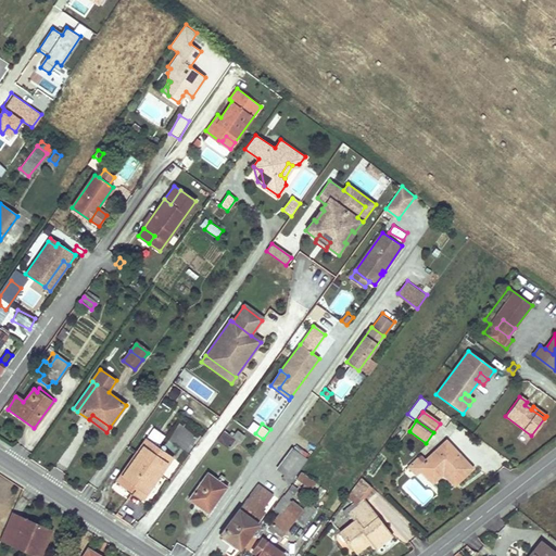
[(188,453),(198,434),(177,425),(168,443),(188,453)]
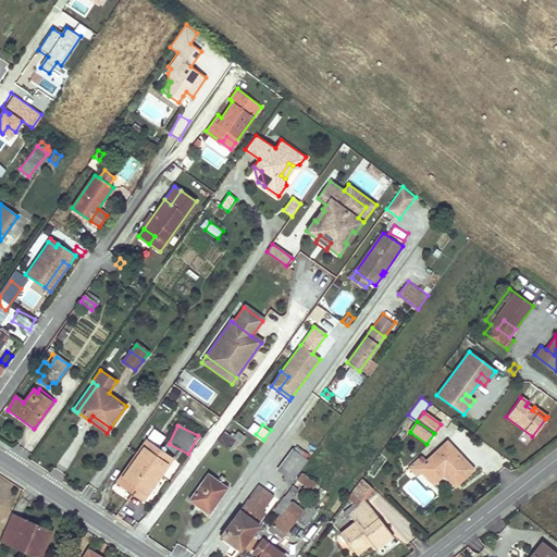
[(224,432),(218,441),(230,449),(236,441),(240,444),(245,437),(238,432),(233,438),(224,432)]
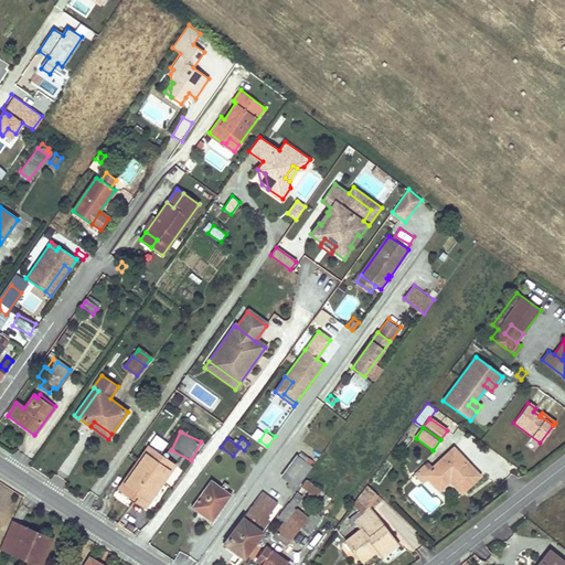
[(148,447),(118,489),(145,508),(174,466),(148,447)]
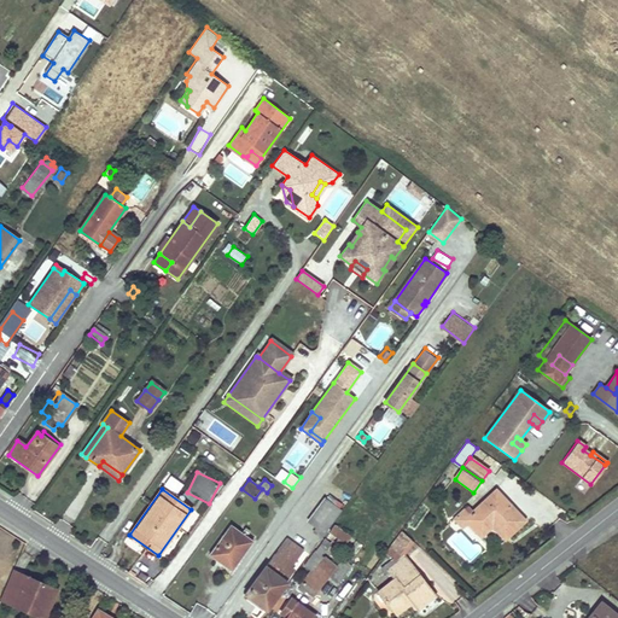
[(468,524),(477,534),(493,519),(495,523),(508,537),(524,522),(495,490),(471,513),(466,509),(455,519),(464,529),(468,524)]
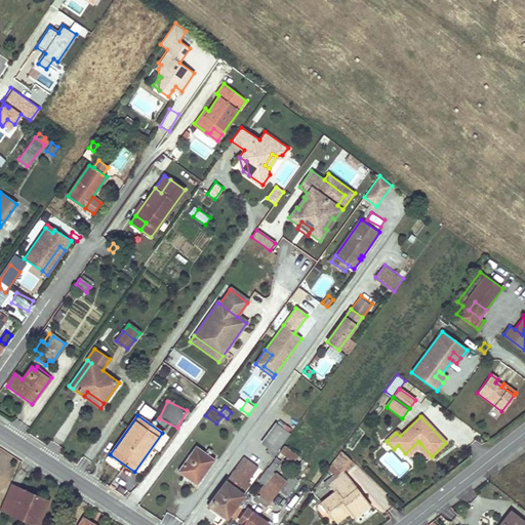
[(263,445),(275,454),(287,437),(290,433),(278,425),(263,445)]
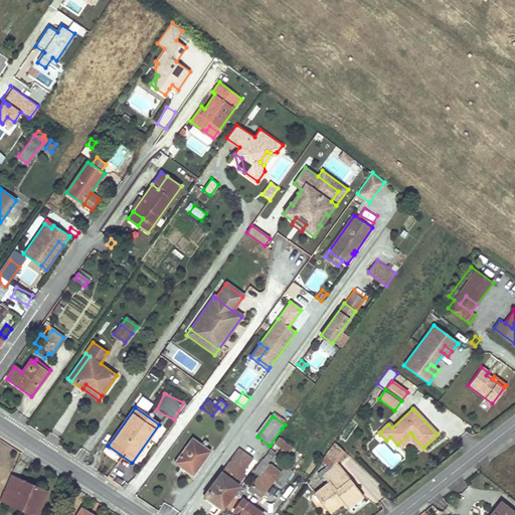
[(279,438),(270,451),(276,455),(278,452),(286,458),(293,448),(289,445),(294,438),(286,433),(281,439),(279,438)]
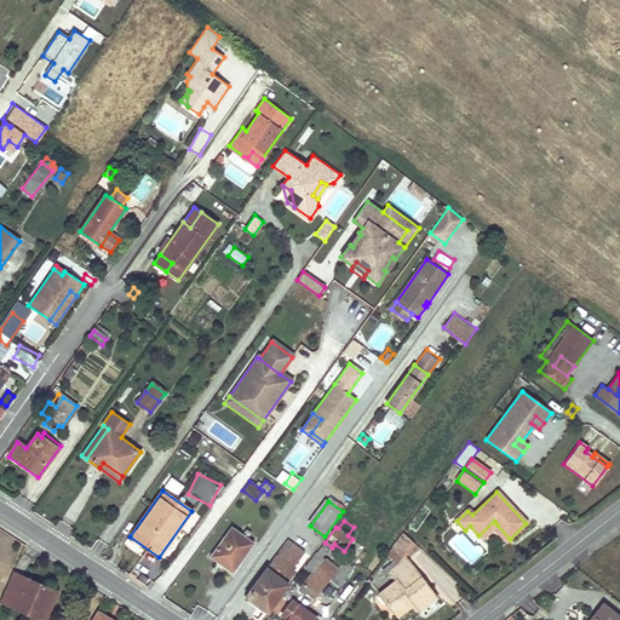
[(494,521),(478,535),(482,539),(494,528),(497,524),(494,521)]
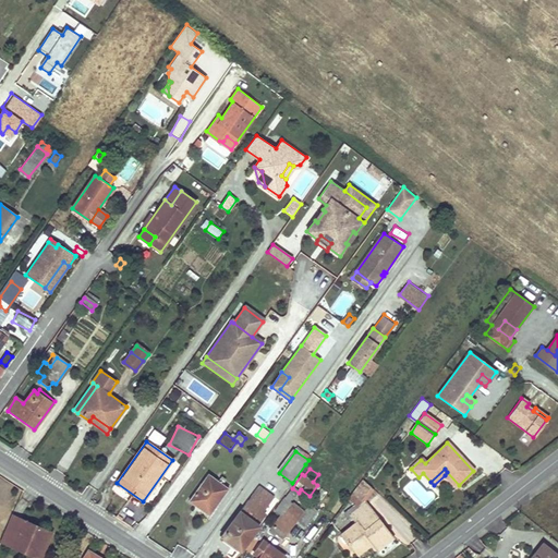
[(447,472),(445,475),(456,487),(459,485),(447,472)]
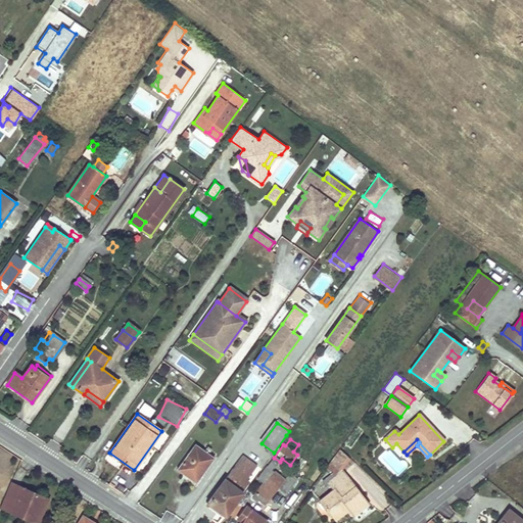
[(177,470),(184,474),(185,473),(197,481),(214,459),(207,455),(211,449),(207,446),(204,452),(194,444),(177,470)]
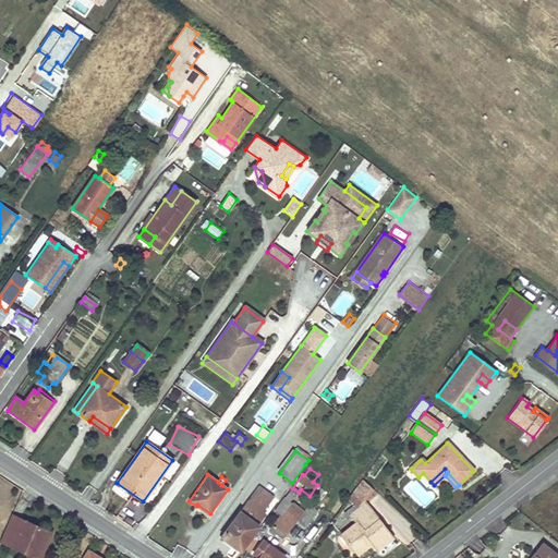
[(372,489),(362,480),(352,493),(353,494),(360,498),(362,500),(363,499),(364,500),(372,489)]
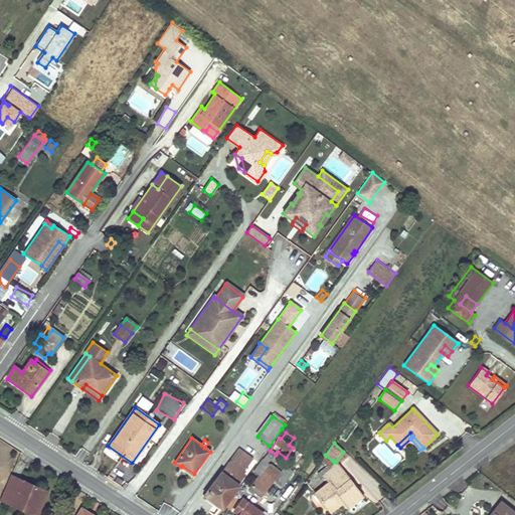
[(238,449),(204,495),(221,508),(238,485),(235,483),(253,459),(238,449)]
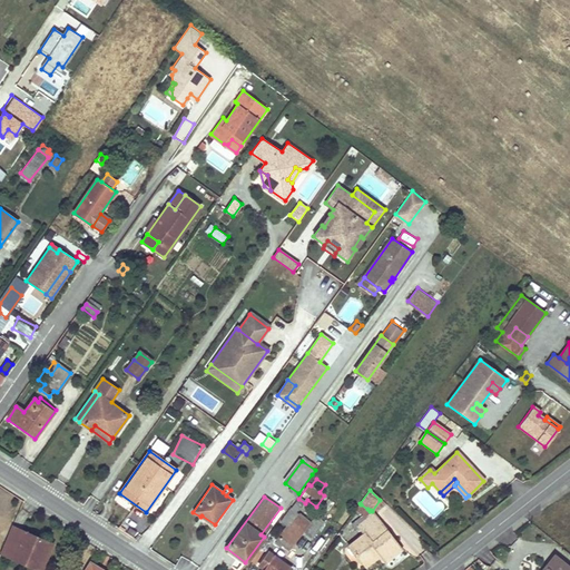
[(361,504),(356,511),(362,516),(367,509),(361,504)]
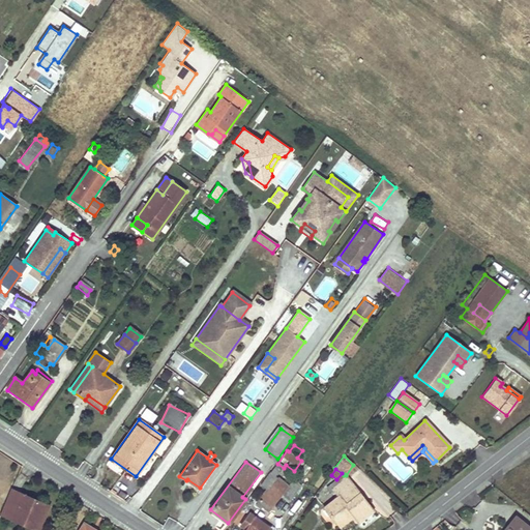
[(261,486),(268,491),(277,479),(270,473),(261,486)]
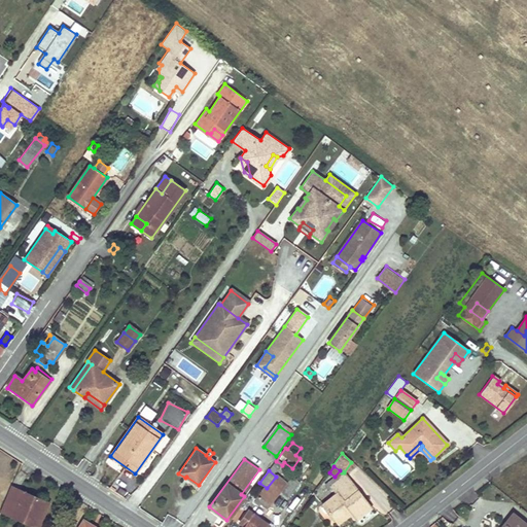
[(322,505),(334,520),(348,508),(351,513),(356,520),(372,508),(344,472),(343,471),(342,472),(324,485),(328,490),(331,488),(337,494),(322,505)]
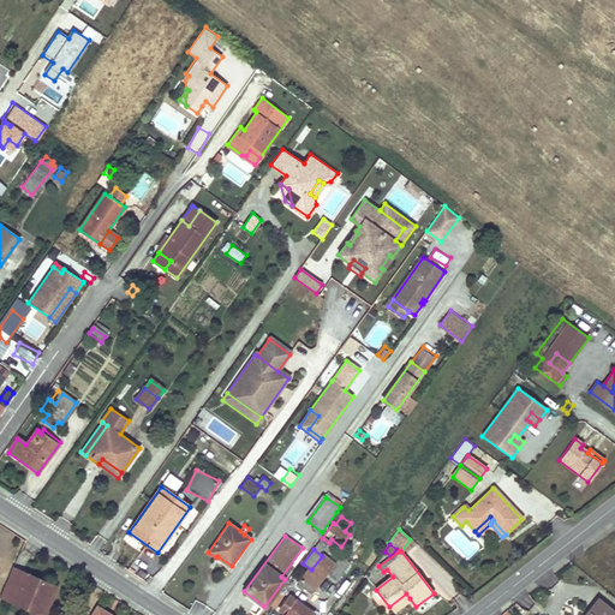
[(218,556),(216,557),(231,568),(232,566),(218,556)]
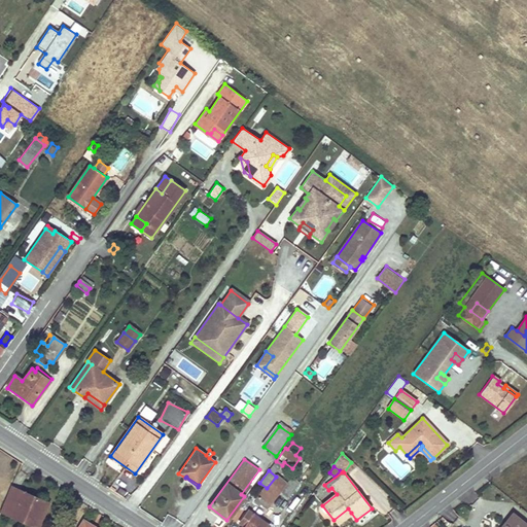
[(259,506),(260,504),(266,508),(285,484),(276,477),(267,488),(256,500),(254,503),(259,506)]
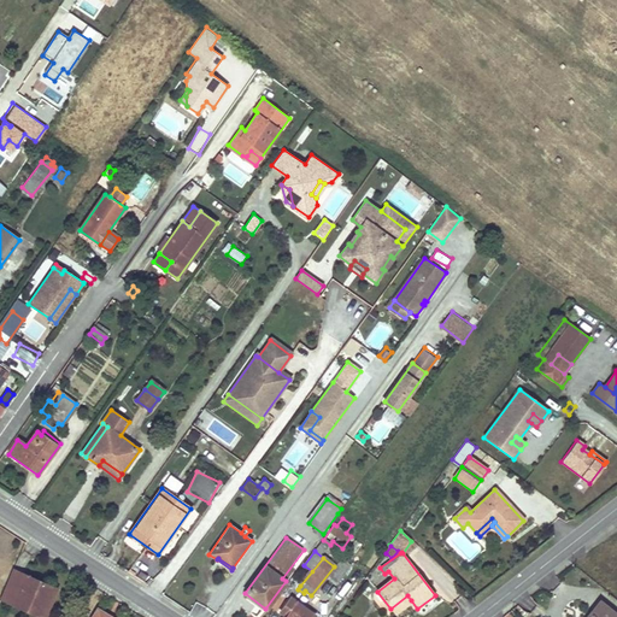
[(340,566),(330,577),(338,582),(346,571),(340,566)]
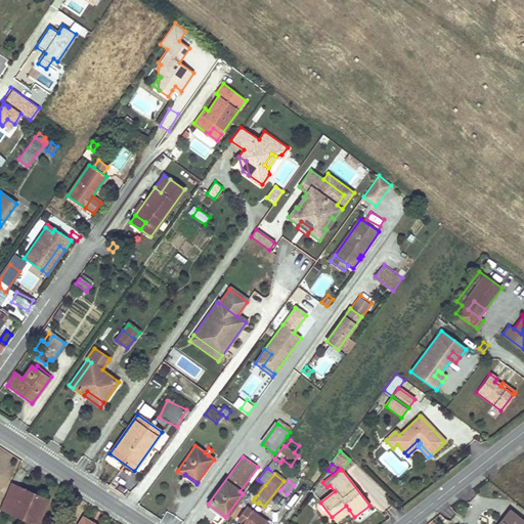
[(19,486),(12,483),(7,494),(14,497),(19,486)]
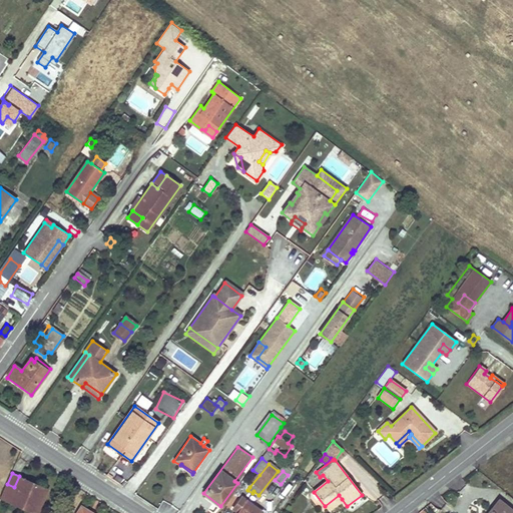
[(38,512),(48,488),(19,476),(14,487),(7,484),(2,495),(2,497),(19,504),(20,499),(30,504),(28,508),(38,512)]
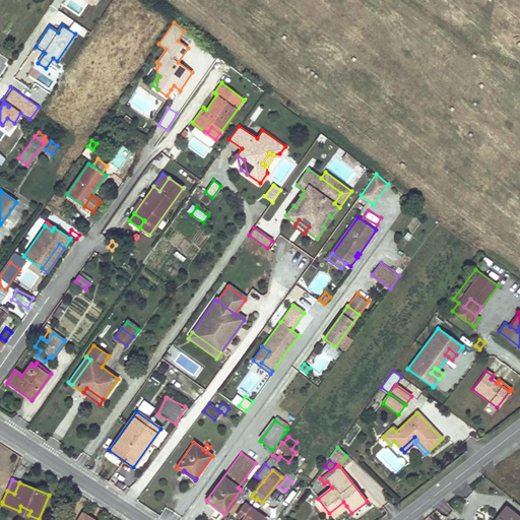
[(519,506),(512,500),(505,508),(515,516),(519,510),(519,506)]
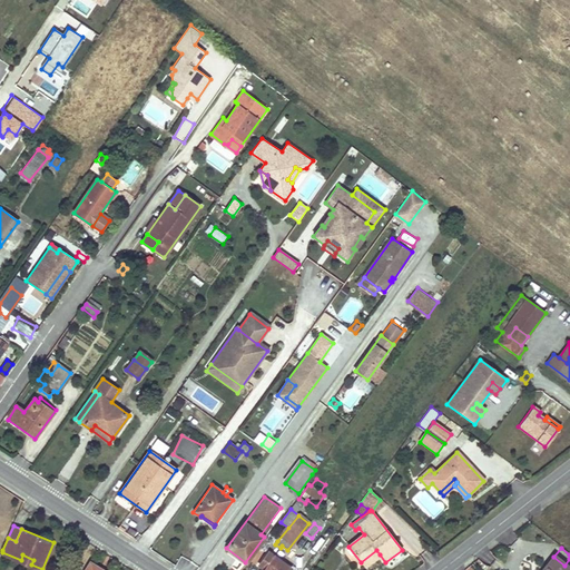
[(376,550),(361,562),(364,567),(380,554),(376,550)]
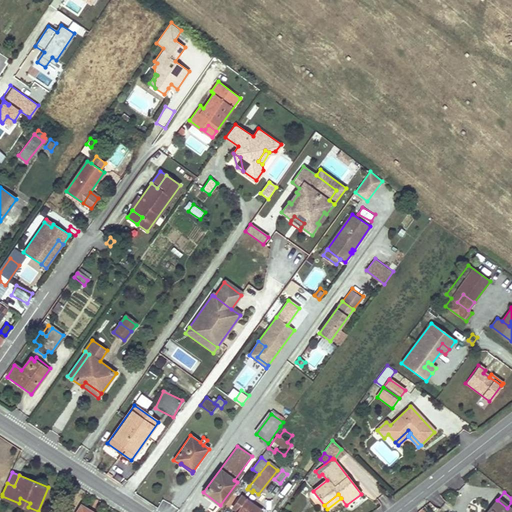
[(237,511),(236,511),(260,511),(261,511),(241,496),(232,508),(237,511)]
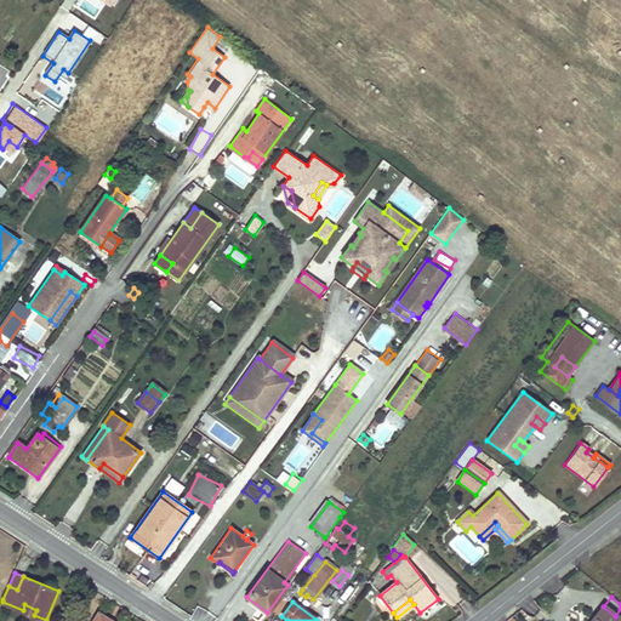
[(24,604),(23,610),(34,615),(36,610),(24,604)]
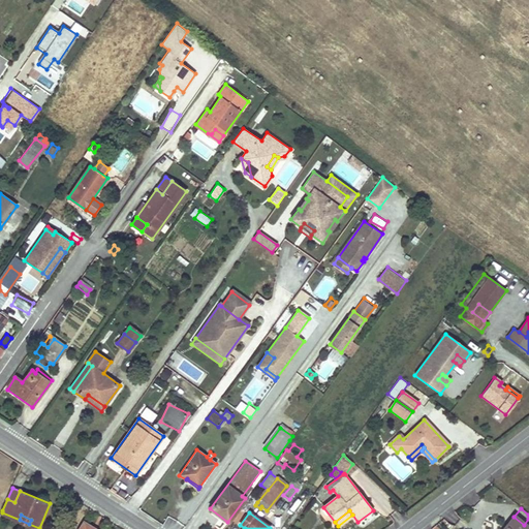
[(514,517),(503,528),(528,528),(524,525),(514,517)]
